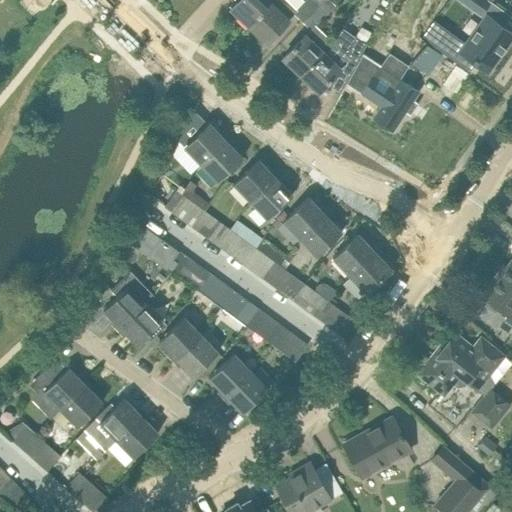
[(238,0),(231,9),(249,26),(273,0),(238,0)]
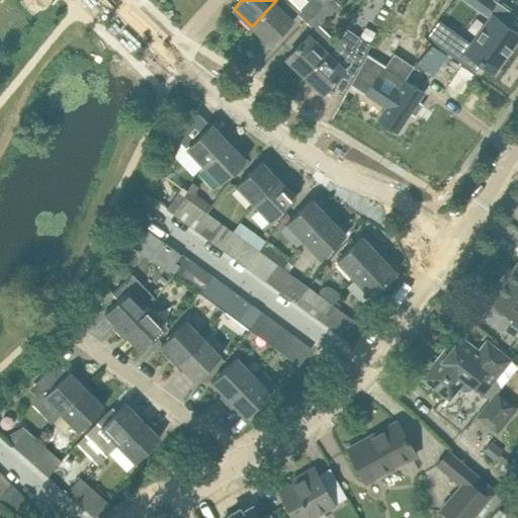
[(308,0),(300,9),(290,0),(276,0),(252,26),(270,42),(297,14),(307,22),(326,0),(308,0)]
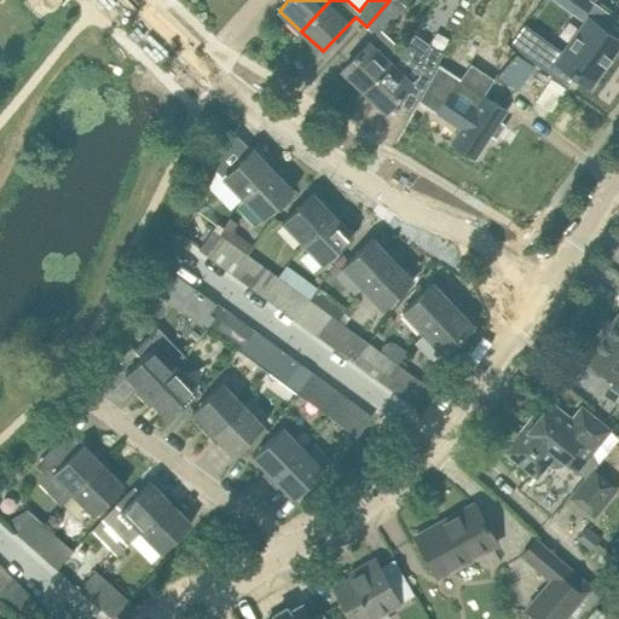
[(375,35),(358,52),(342,70),(351,79),(352,77),(364,90),(403,50),(382,30),(405,6),(398,0),(389,0),(366,27),(375,35)]
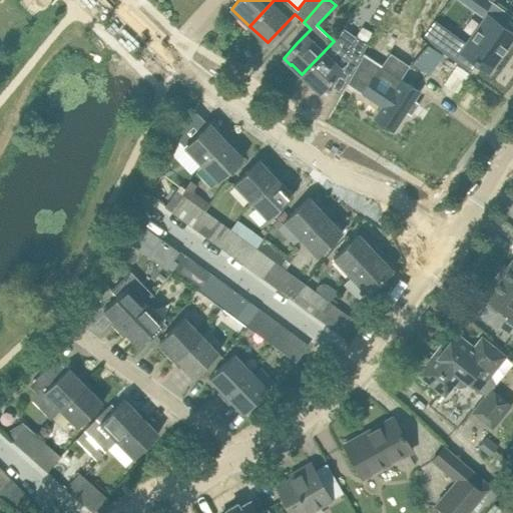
[(487,0),(462,0),(481,13),(482,12),(489,1),(487,0)]
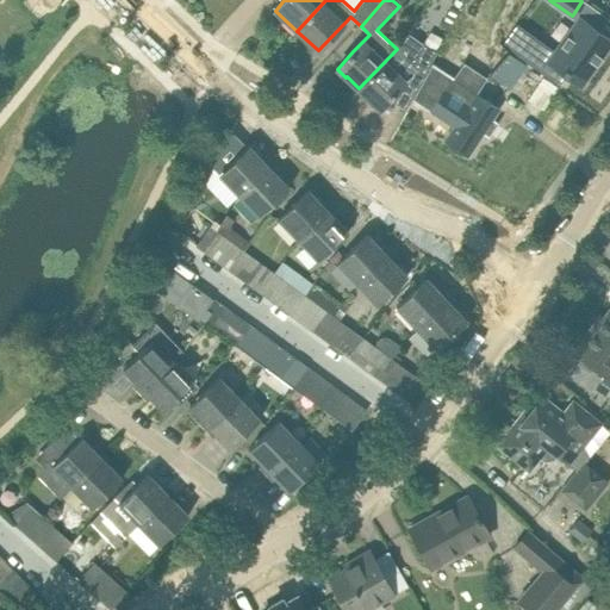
[(517,23),(504,42),(518,56),(559,86),(560,83),(559,83),(566,73),(582,83),(608,47),(609,43),(609,39),(579,18),(577,20),(555,51),(517,23)]
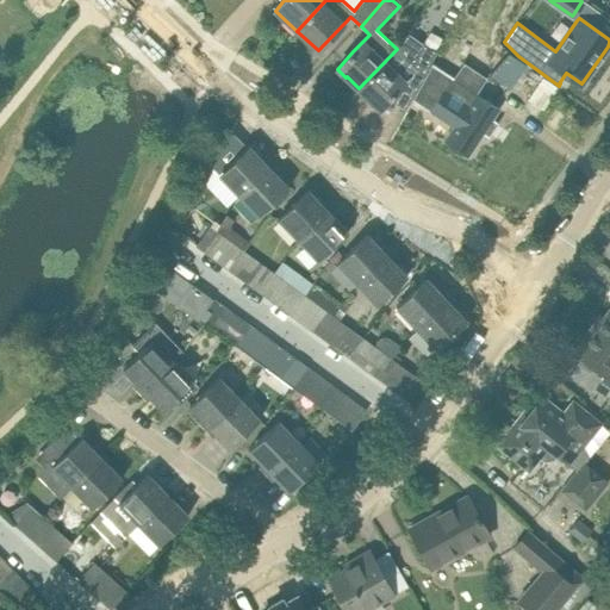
[(397,49),(359,88),(372,100),(371,101),(380,110),(388,100),(396,92),(405,82),(409,79),(419,85),(431,63),(437,53),(436,51),(423,44),(408,33),(397,49)]
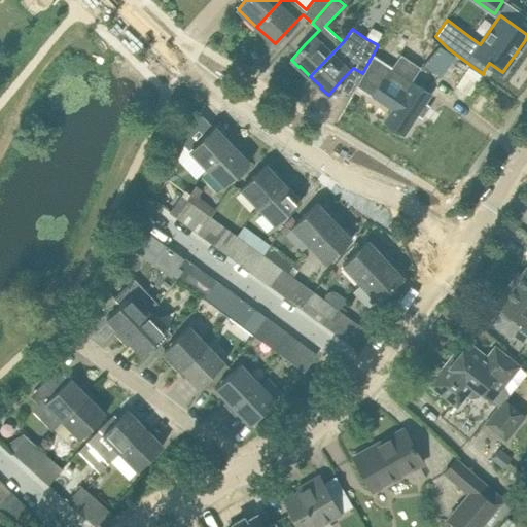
[(423,37),(407,56),(414,63),(421,67),(438,79),(454,56),(447,51),(429,35),(427,33),(423,37)]
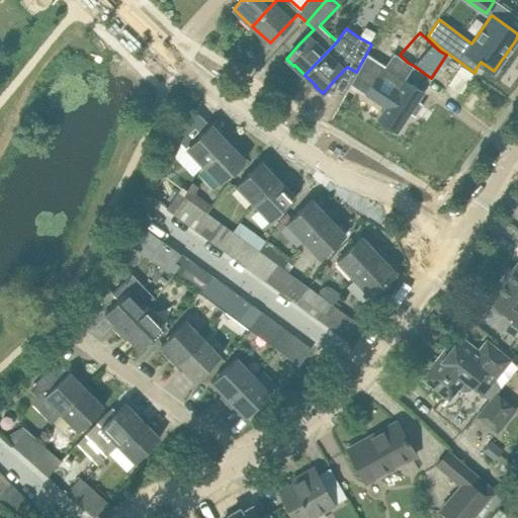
[(367,54),(350,86),(384,108),(377,119),(397,132),(410,112),(416,116),(424,104),(418,100),(423,92),(422,92),(405,80),(404,80),(384,68),(385,66),(367,54)]
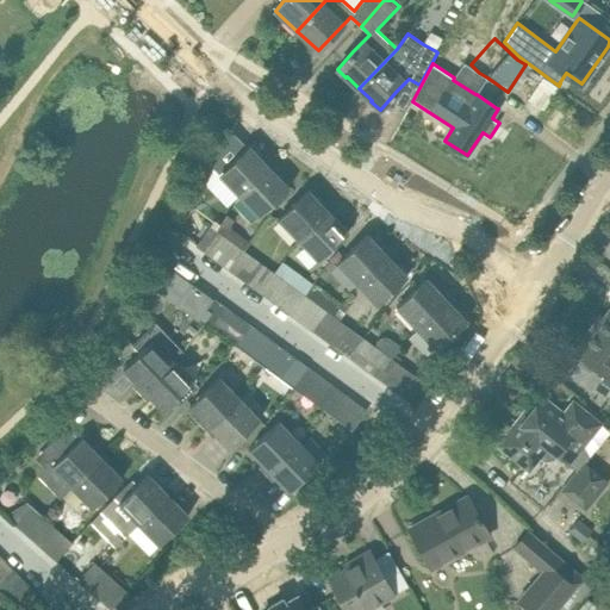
[(240,195),(269,167),(249,145),(219,174),(240,195)]
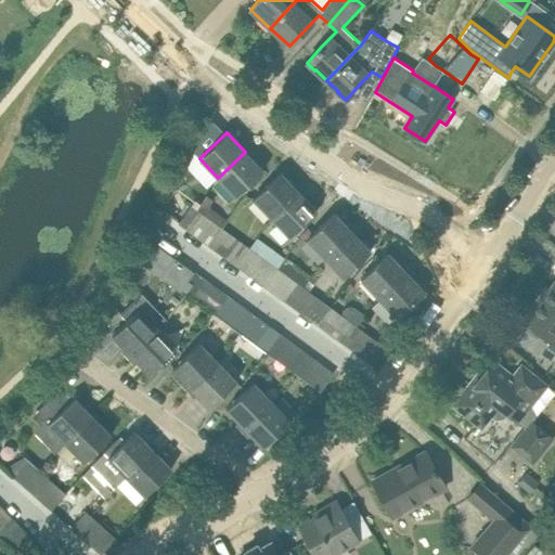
[(263,171),(245,152),(218,178),(235,197),(263,171)]
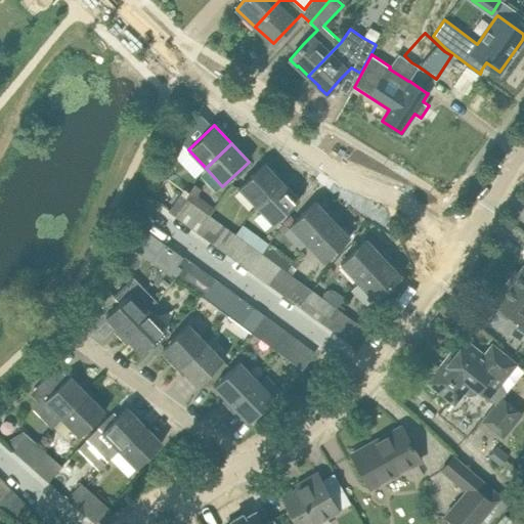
[(264,163),(250,177),(238,187),(256,206),(281,181),(264,163)]
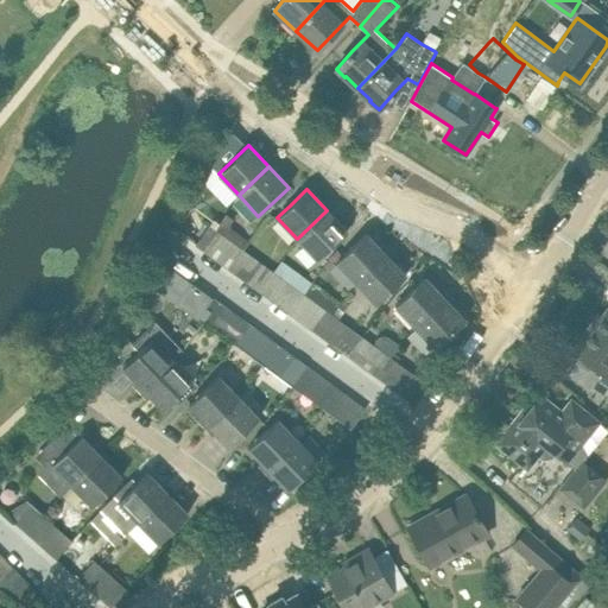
[(347,232),(327,210),(297,239),(317,260),(347,232)]
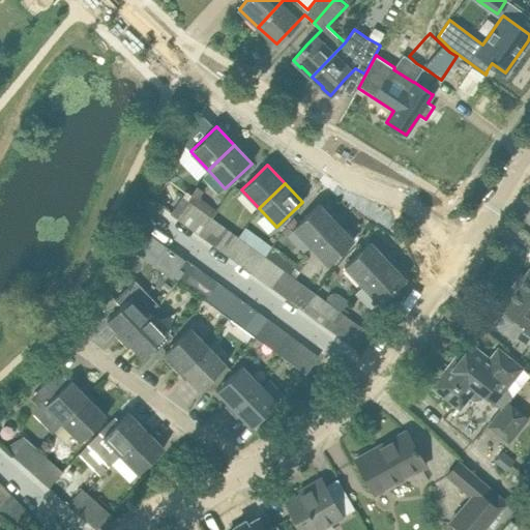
[(176,205),(185,212),(193,203),(182,196),(176,205)]
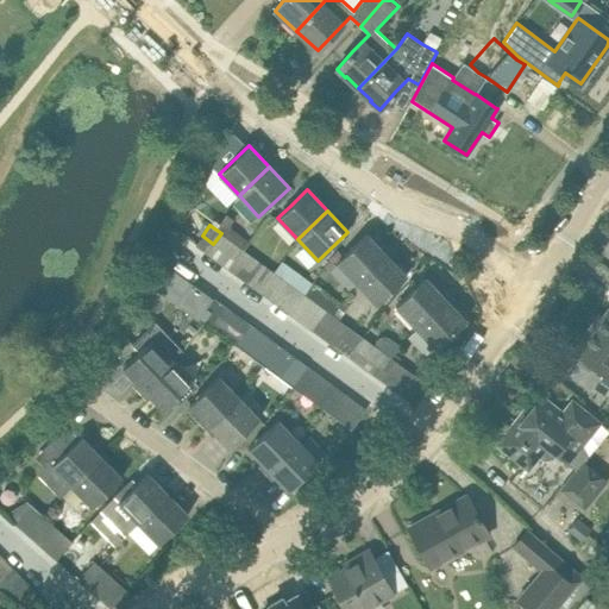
[(366,233),(350,250),(336,263),(356,283),(387,255),(366,233)]
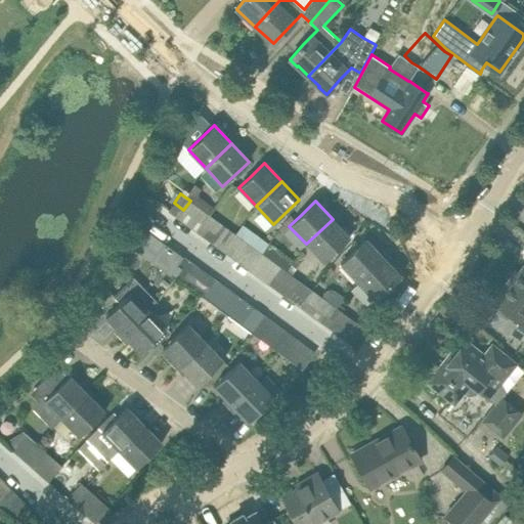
[(168,210),(178,217),(183,210),(174,203),(168,210)]
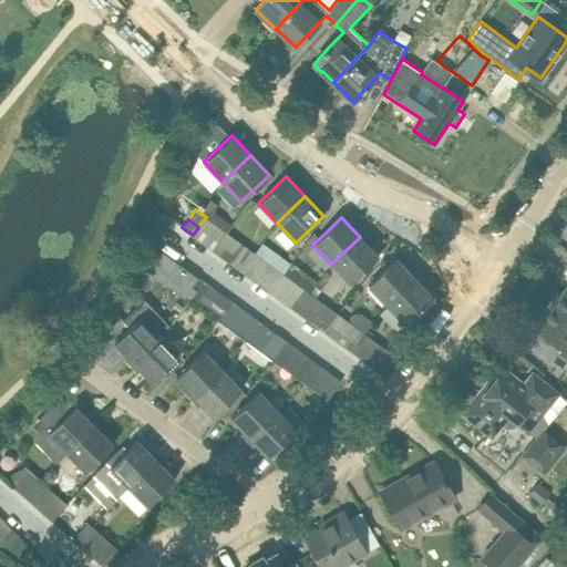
[(350,284),(362,272),(379,257),(360,237),(331,264),(350,284)]
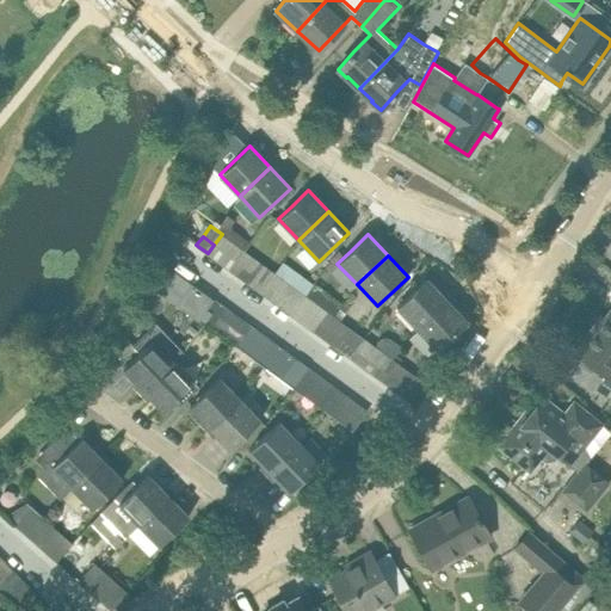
[(263,279),(273,288),(281,277),(270,269),(263,279)]
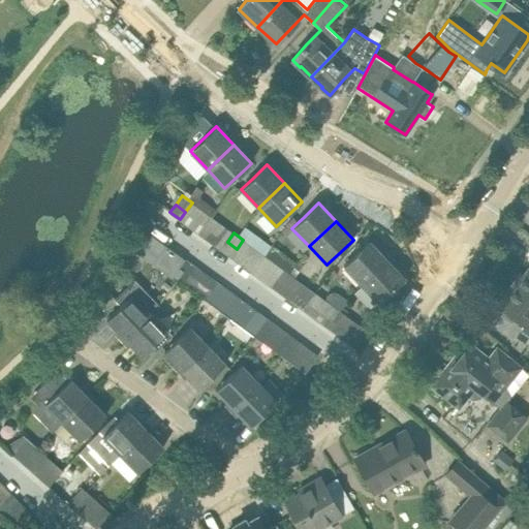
[(361,284),(387,259),(370,241),(344,266),(361,284)]
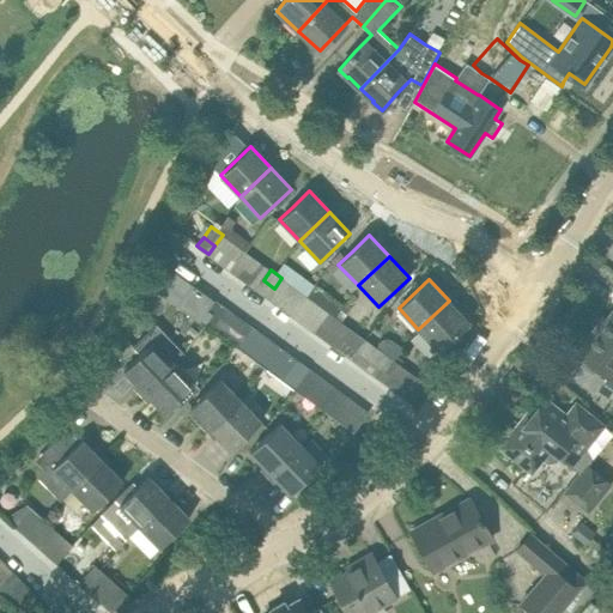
[(256,290),(268,298),(274,289),(263,280),(256,290)]
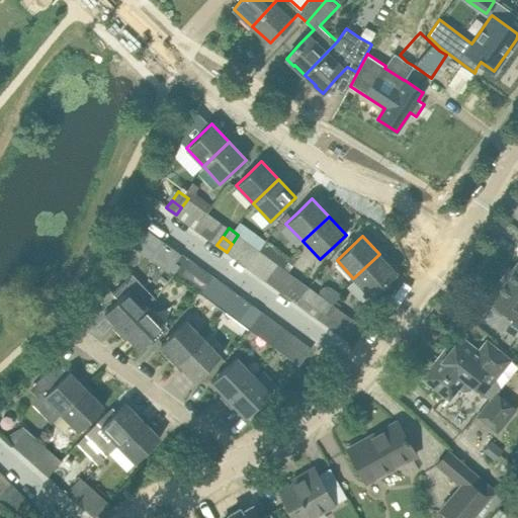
[(175,262),(184,269),(190,261),(180,254),(175,262)]
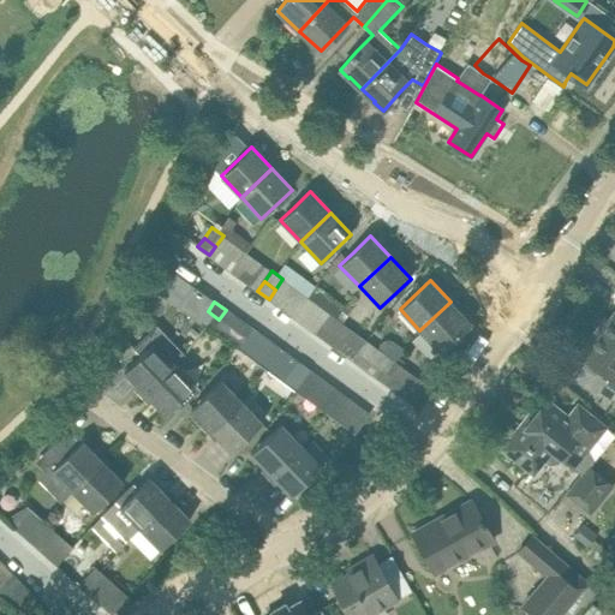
[(470,323),(451,302),(419,330),(440,352),(470,323)]
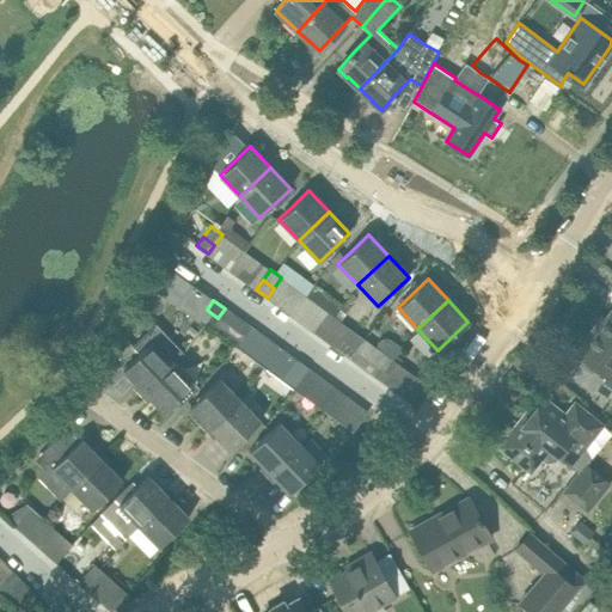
[(218,318),(207,310),(199,319),(210,328),(218,318)]
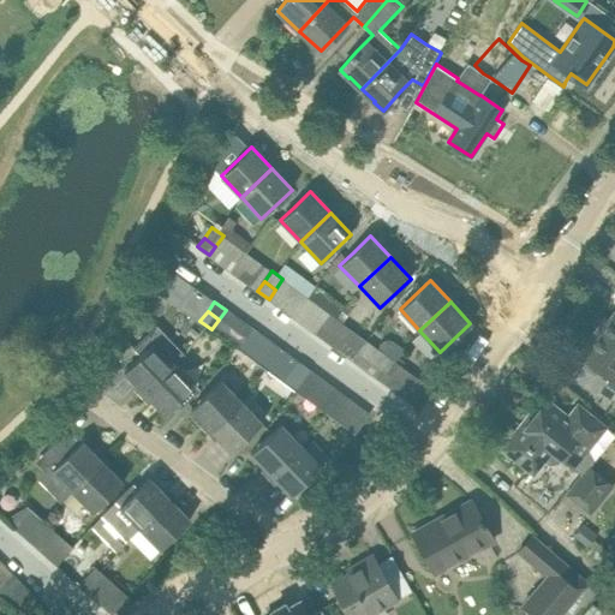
[(596,328),(573,359),(593,374),(597,369),(601,372),(609,378),(604,384),(614,390),(614,312),(601,332),(596,328)]
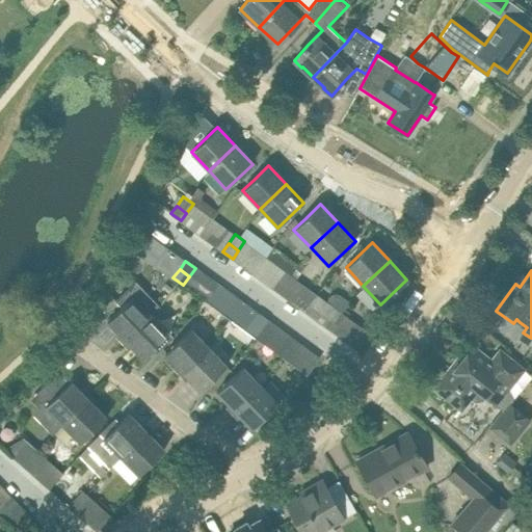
[(280,281),(290,288),(296,280),(286,272),(280,281)]
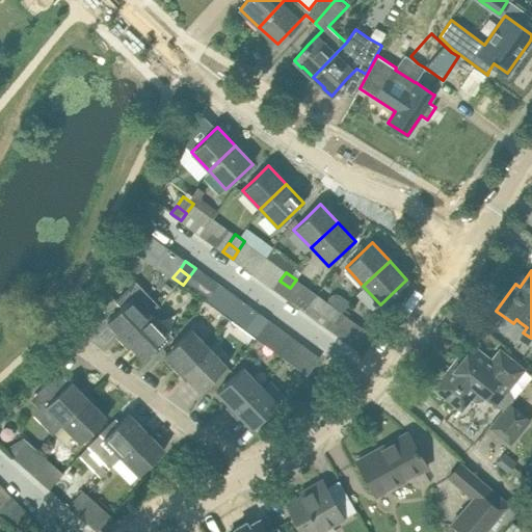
[(122,308),(107,321),(126,340),(152,315),(160,307),(135,281),(115,300),(122,308)]
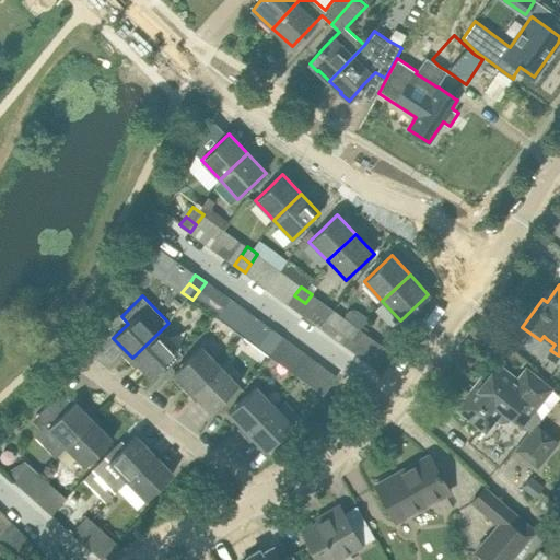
[(288,304),(299,312),(305,303),(294,295),(288,304)]
